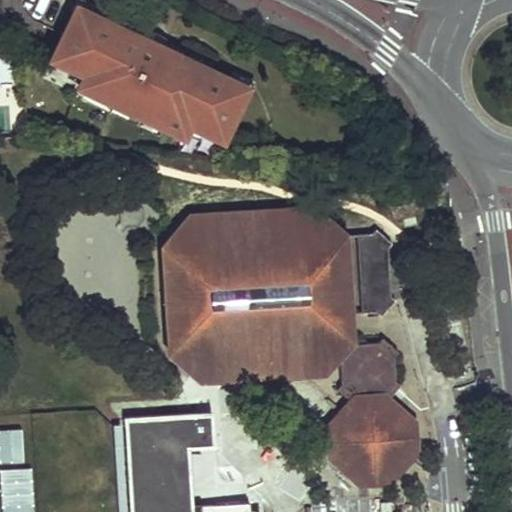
[(75,0),(72,9),(75,11),(77,7),(96,17),(100,8),(83,0),(75,0)]
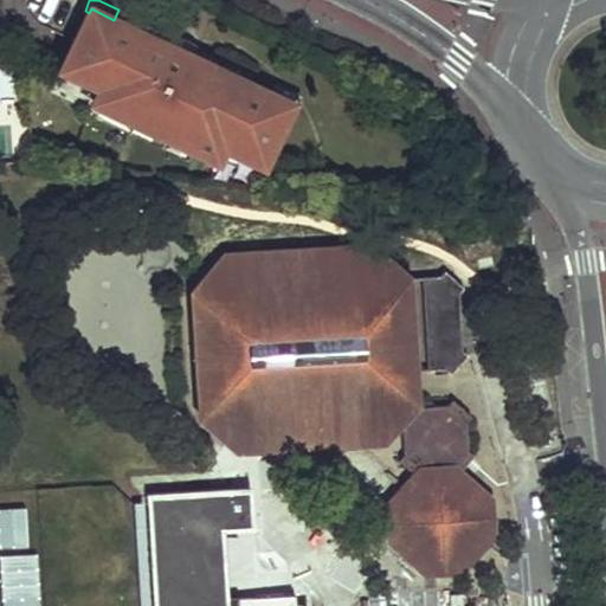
[(114,20),(91,8),(89,13),(62,70),(83,79),(101,88),(96,98),(94,102),(101,105),(192,149),(217,161),(218,158),(224,146),(242,155),(262,165),(289,109),(291,104),(268,94),(246,83),(195,59),(193,65),(167,52),(169,46),(121,24),(114,20)]
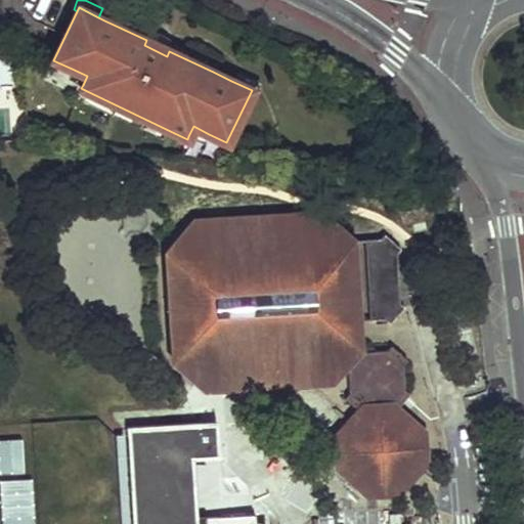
[(108,12),(104,20),(146,40),(150,33),(108,12)]
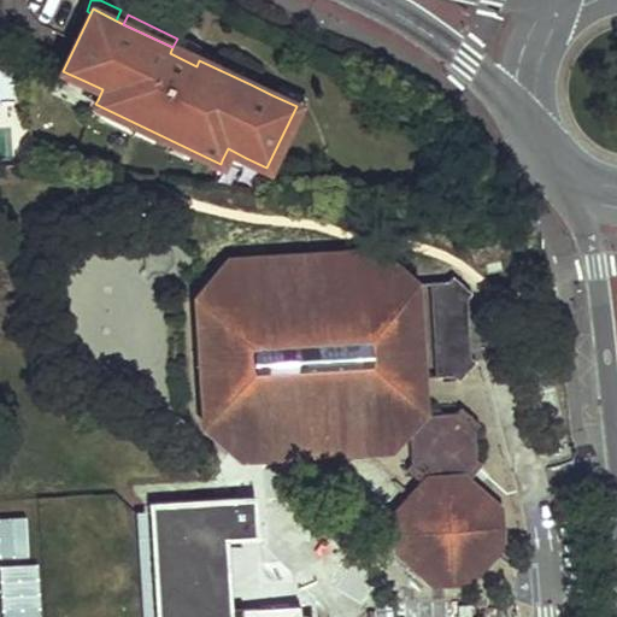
[(180,37),(177,39),(172,47),(170,53),(197,66),(199,60),(204,51),(203,50),(201,47),(200,46),(198,43),(197,41),(194,40),(192,39),(189,39),(187,37),(183,37),(181,37),(180,37)]
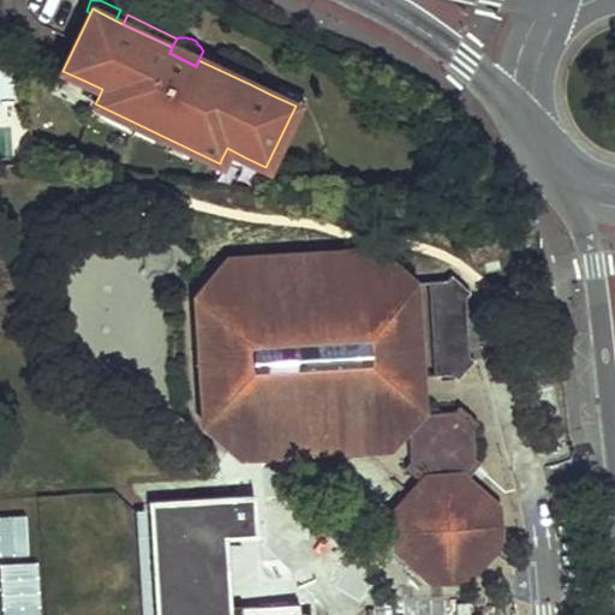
[(203,51),(198,60),(250,84),(254,75),(203,51)]
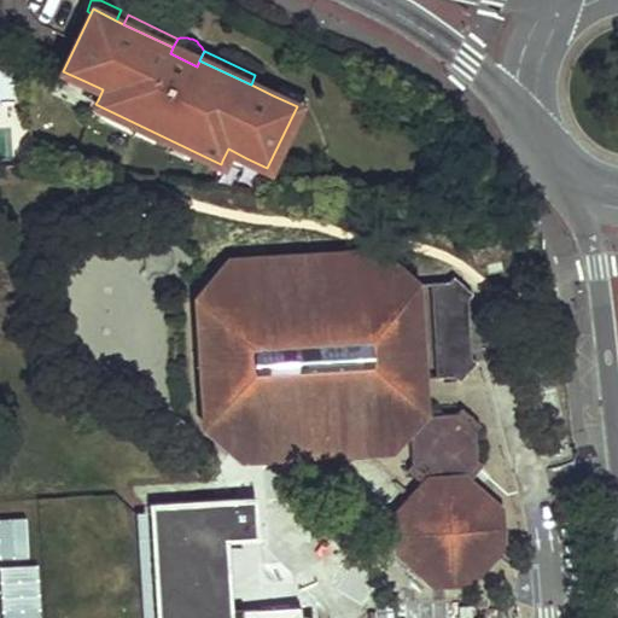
[(80,92),(98,100),(103,89),(85,81),(80,92)]
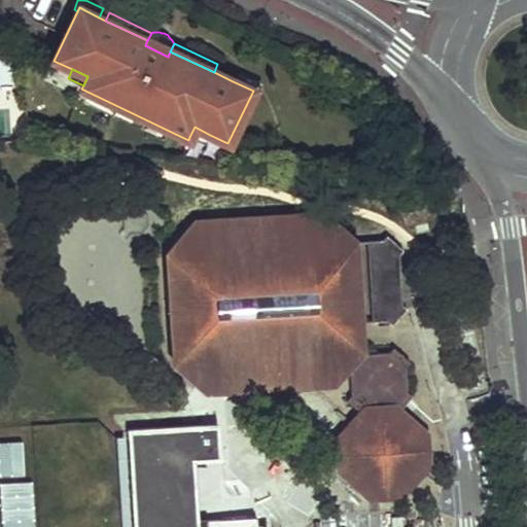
[(253,91),(251,95),(255,96),(261,83),(238,71),(233,81),(253,91)]
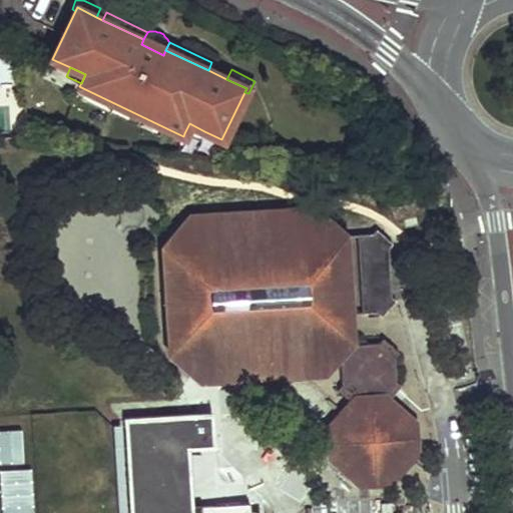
[(158,135),(162,126),(85,89),(80,98),(158,135)]
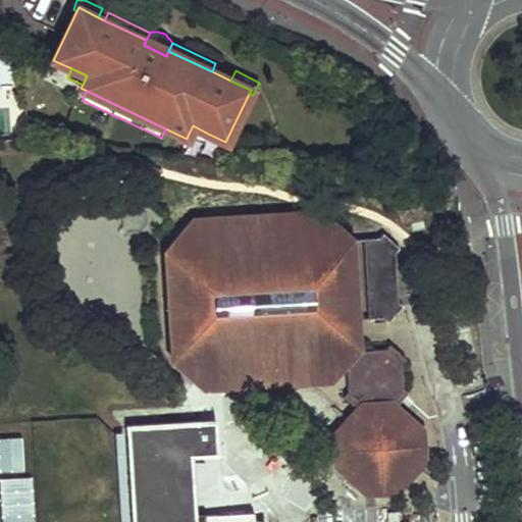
[(208,134),(193,125),(188,136),(204,143),(208,134)]
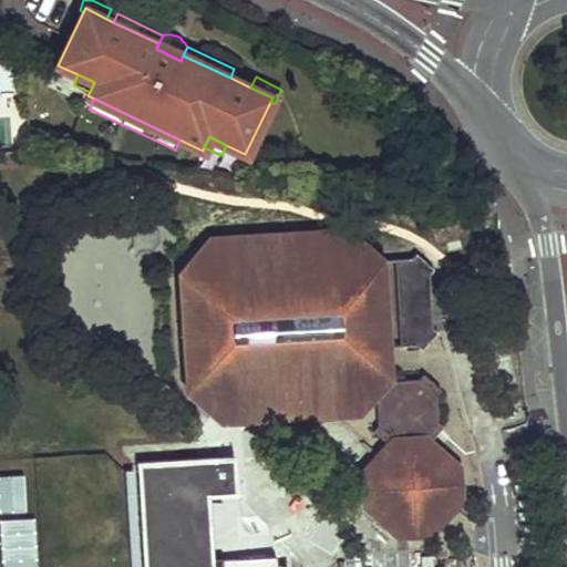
[(210,247),(350,239),(351,232),(210,239),(210,247)]
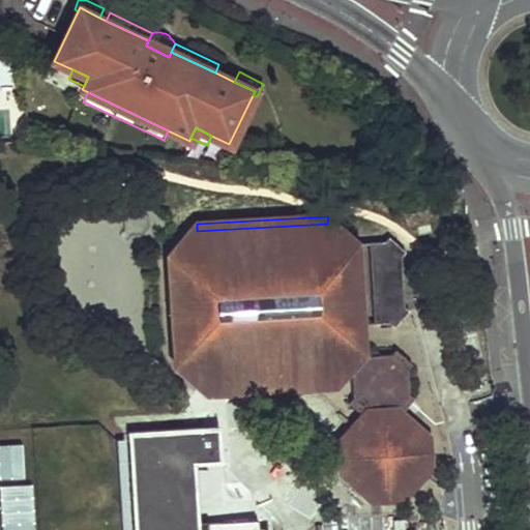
[(361,350),(355,248),(327,224),(197,231),(171,259),(177,365),(207,389),(335,380),(345,366),(352,373),(353,396),(349,401),(365,418),(341,445),(341,470),(375,500),(401,499),(430,465),(428,438),(401,416),(414,399),(409,392),(408,369),(411,363),(396,349),(389,354),(366,356),(361,350)]
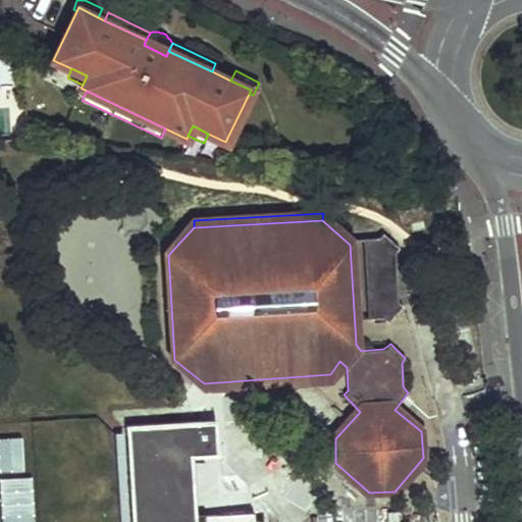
[(398,303),(394,252),(398,248),(382,232),(378,238),(363,239),(367,318),(383,317),(387,322),(402,306),(398,303)]
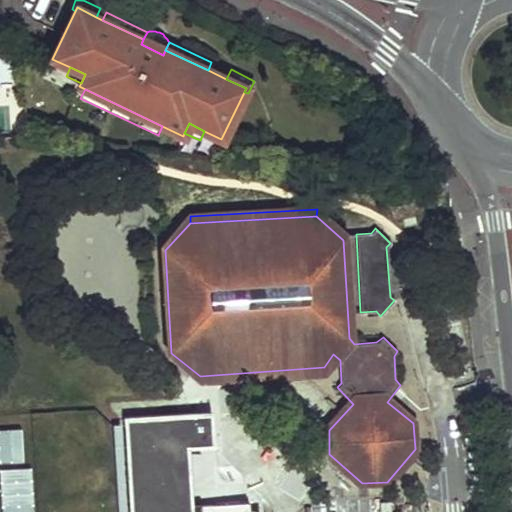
[(200,385),(324,376),(324,367),(200,376),(200,385)]
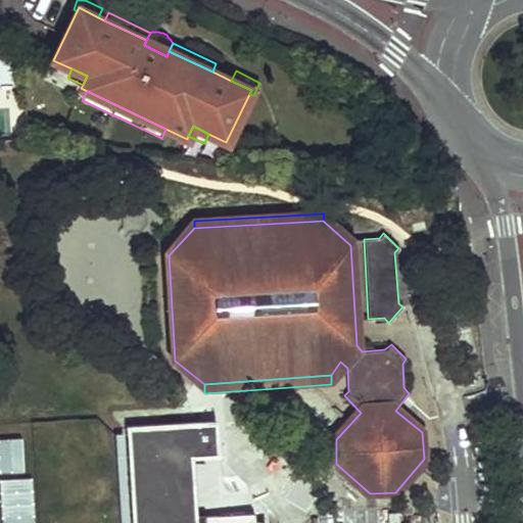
[(115,432),(120,522),(194,522),(192,459),(219,457),(217,421),(127,425),(128,432),(115,432)]
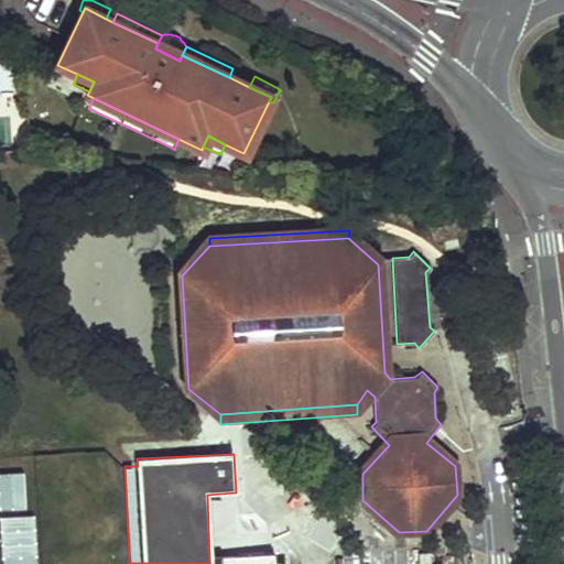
[(0,510),(25,511),(25,474),(0,474),(0,510)]
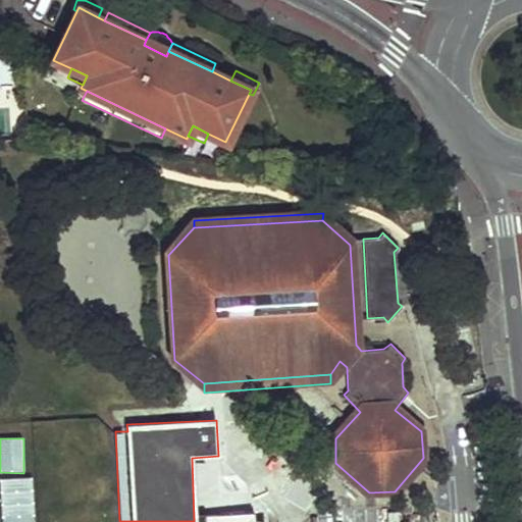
[(34,521),(33,476),(0,476),(0,521),(34,521)]
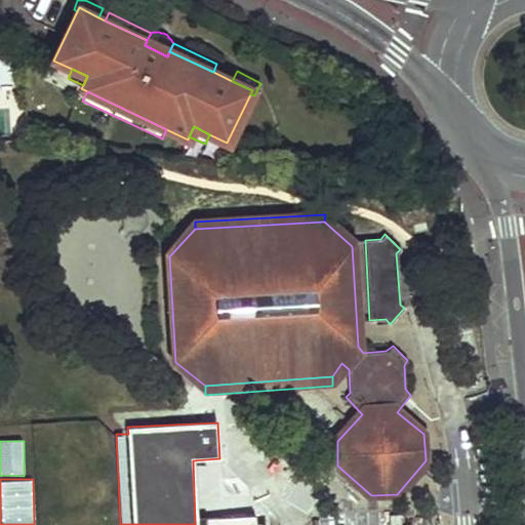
All buildings are outlined.
